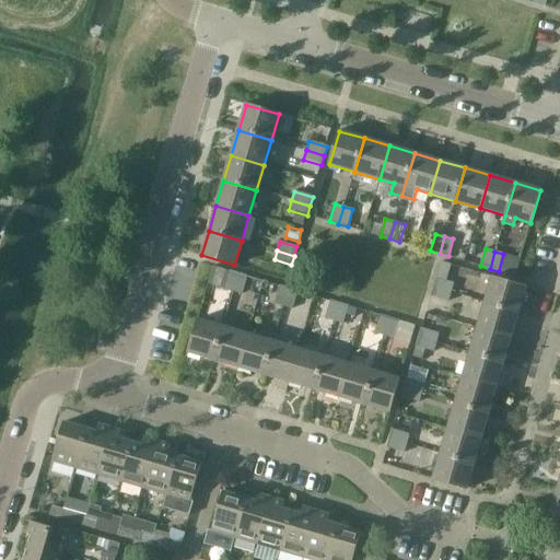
[(454,283),(446,281),(451,265),(442,263),(434,287),(451,292),(454,283)]
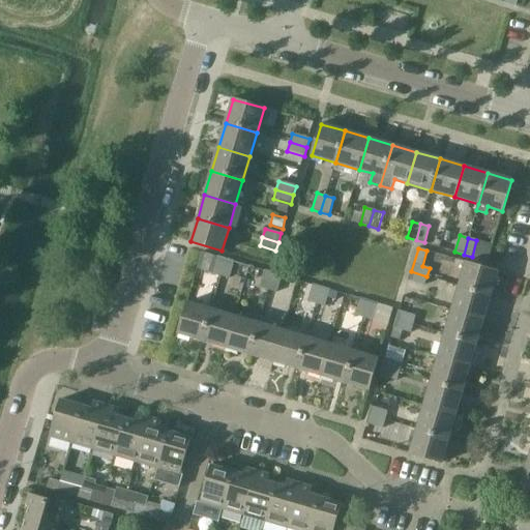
[(221,276),(226,260),(216,257),(212,273),(221,276)]
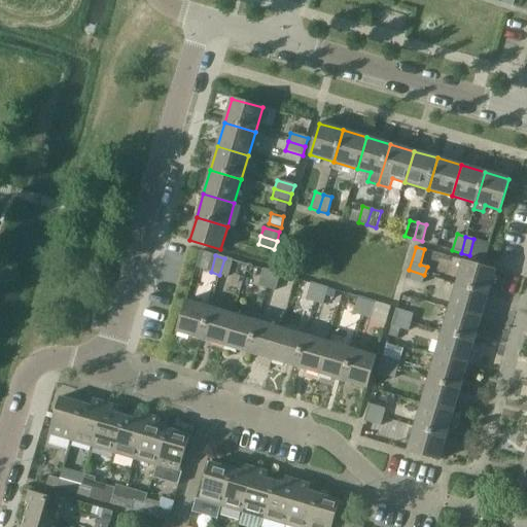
[(227,277),(233,260),(224,258),(219,275),(227,277)]
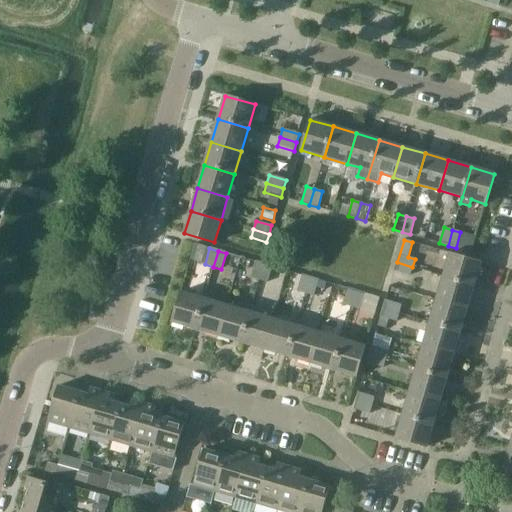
[(474,285),(481,262),(451,253),(444,276),(474,285)]
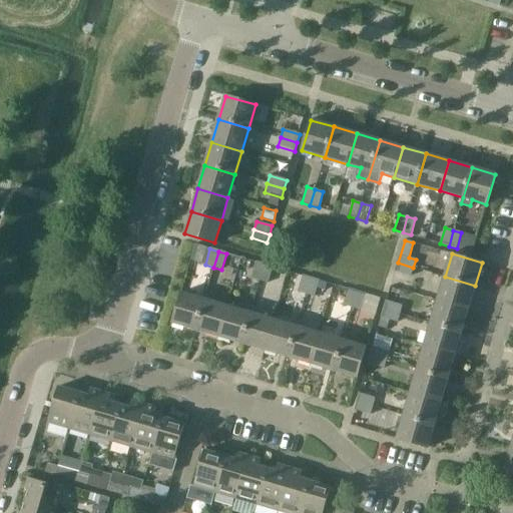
[(260,281),(265,265),(257,263),(251,279),(260,281)]
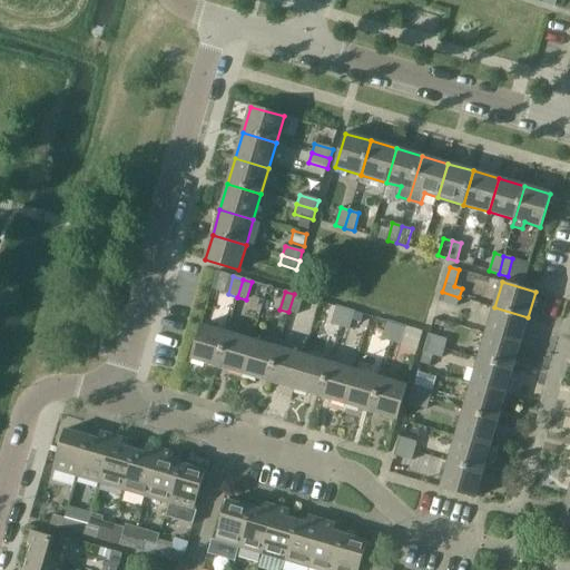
[(457,306),(459,297),(442,292),(440,301),(457,306)]
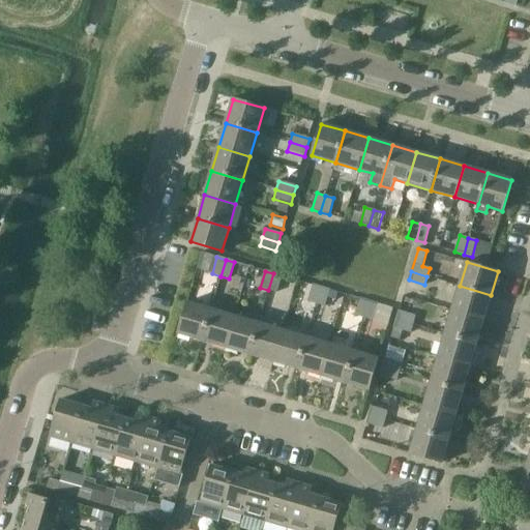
[(276,292),(282,276),(273,273),(268,290),(276,292)]
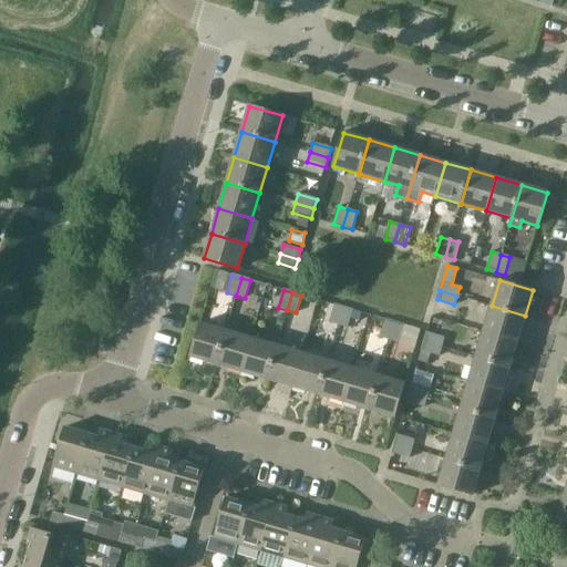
[(308,298),(305,309),(312,311),(316,300),(308,298)]
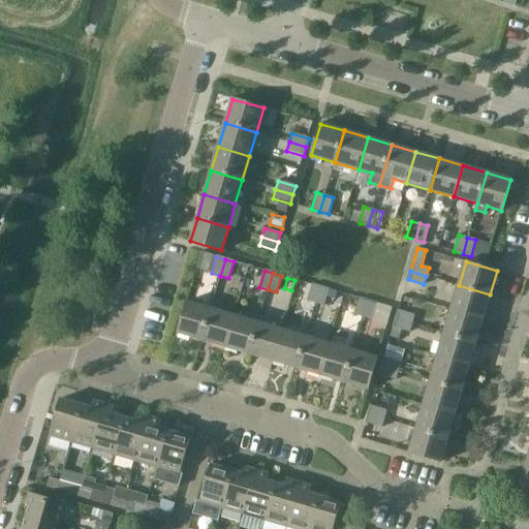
[(316,303),(320,287),(312,284),(307,301),(316,303)]
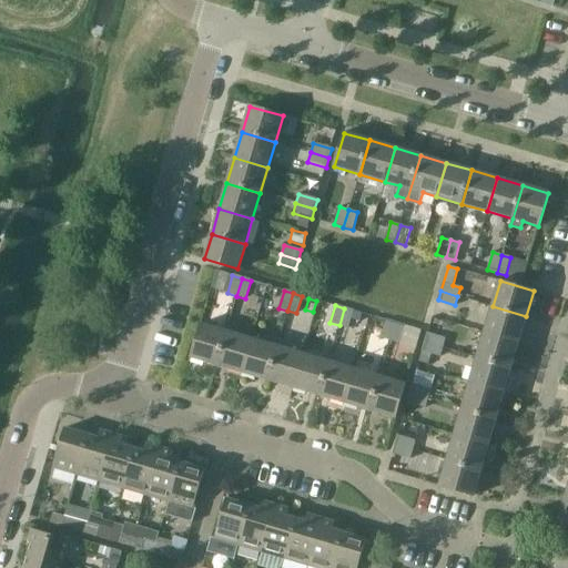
[(518,343),(526,316),(493,306),(485,333),(518,343)]
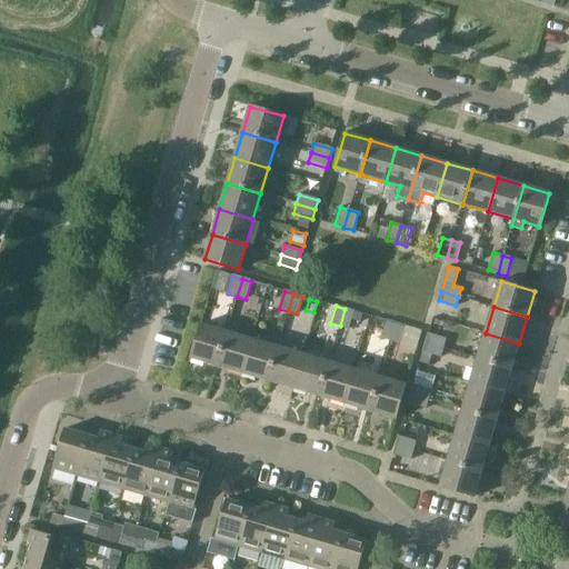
[(351,320),(355,311),(345,309),(340,326),(349,329),(351,320)]
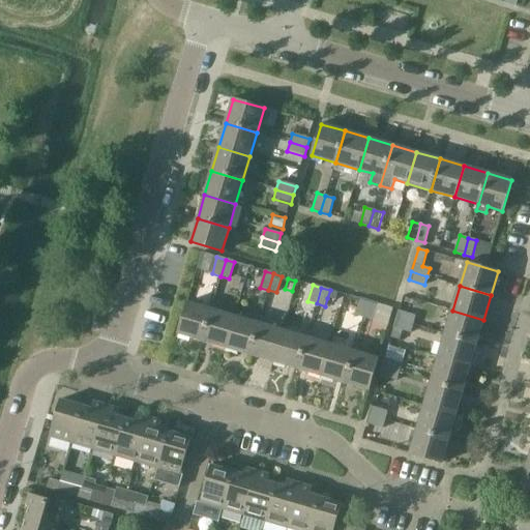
[(330,290),(327,298),(335,300),(339,292),(330,290)]
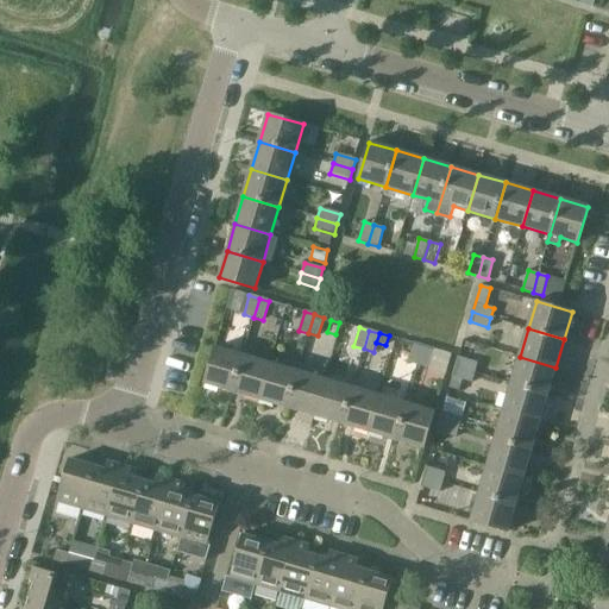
[(419,365),(424,346),(414,343),(409,362),(419,365)]
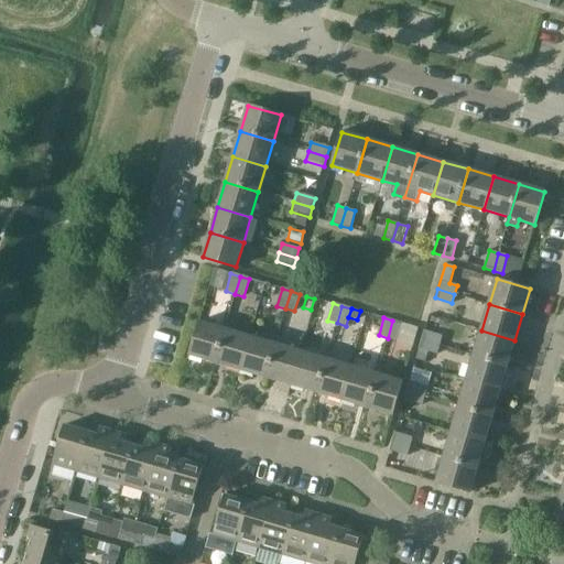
[(397,340),(401,323),(392,321),(388,338),(397,340)]
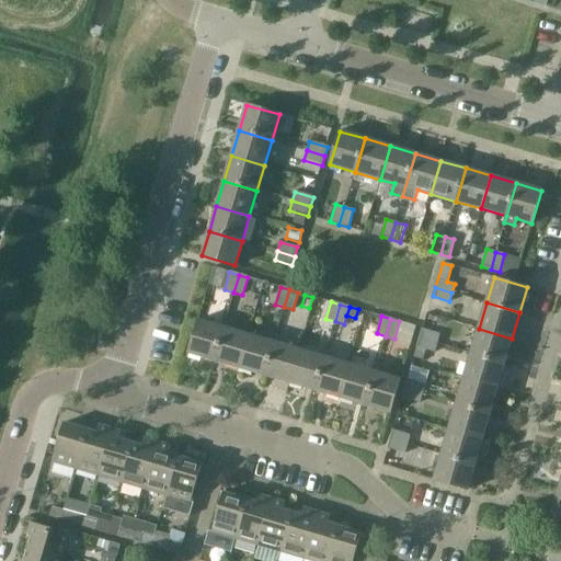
[(214,361),(222,328),(197,320),(189,353),(214,361)]
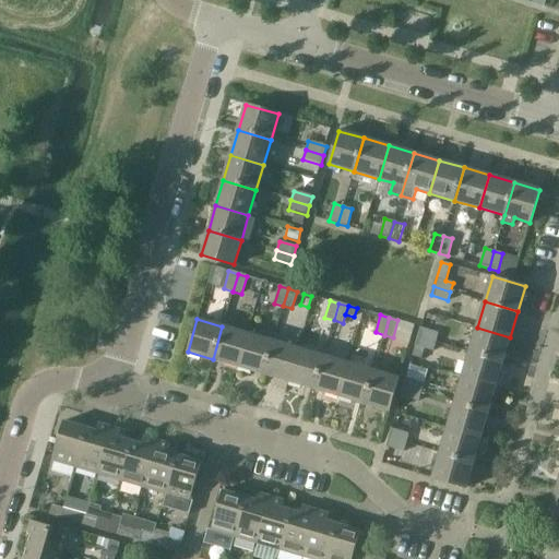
[(238,366),(247,333),(222,326),(213,359),(238,366)]
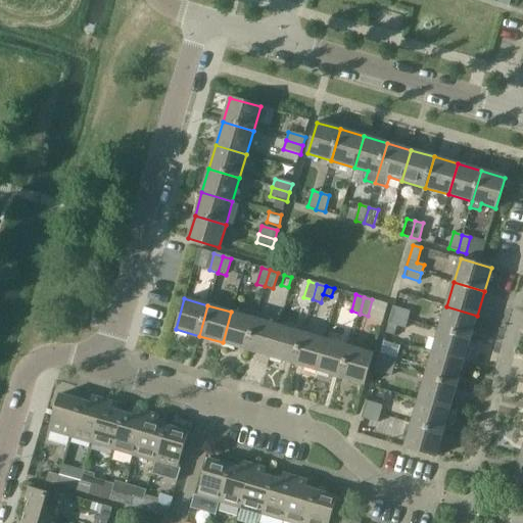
[(470,339),(477,316),(446,306),(439,330),(470,339)]
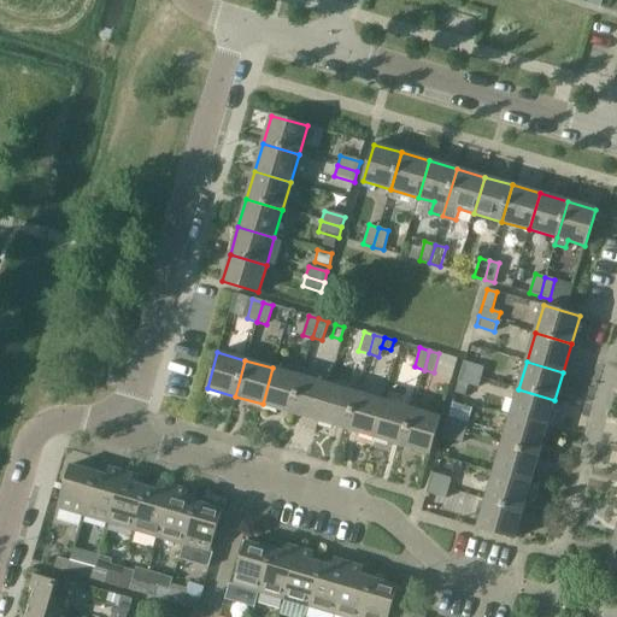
[(485,368),(465,363),(462,372),(481,377),(485,368)]
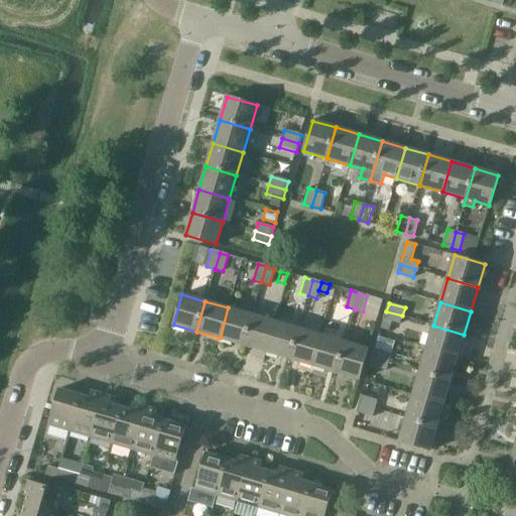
[(243,345),(252,314),(228,307),(220,338),(243,345)]
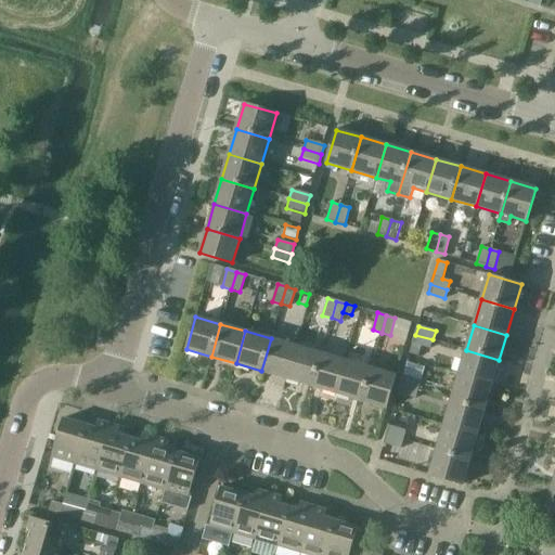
[(430,349),(433,339),(415,335),(413,344),(422,346),(430,349)]
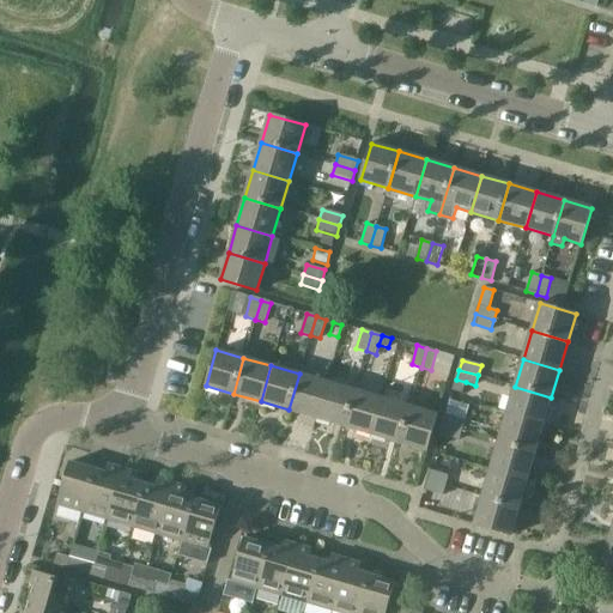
[(316,418),(327,382),(299,374),(289,410),(316,418)]
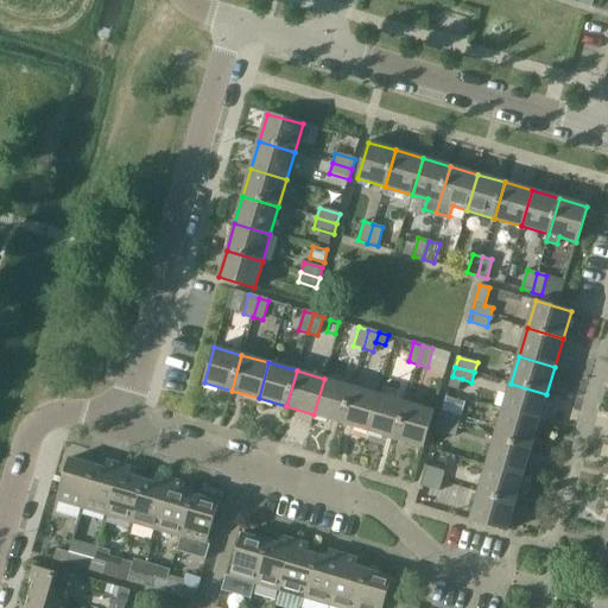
[(453,377),(449,388),(458,391),(462,379),(453,377)]
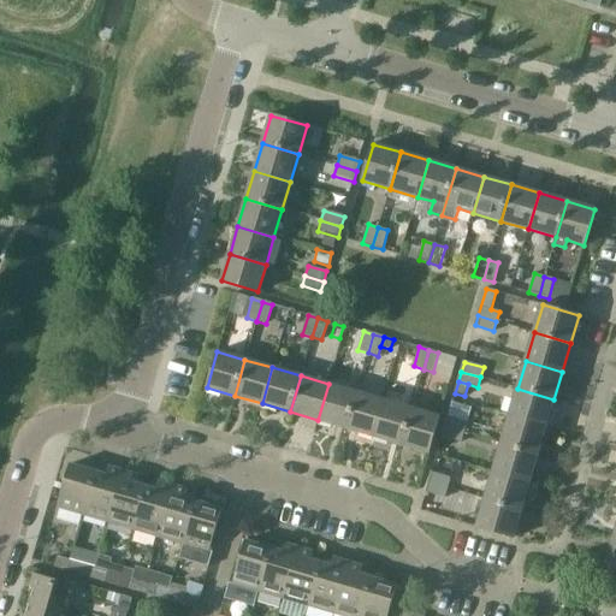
[(345,428),(356,392),(329,384),(318,420),(345,428)]
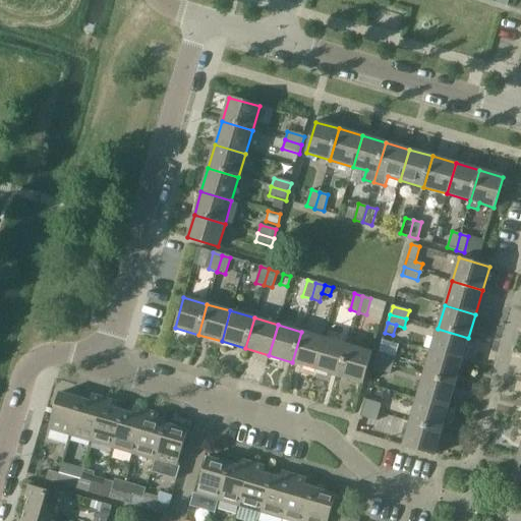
[(462,361),(468,338),(438,329),(431,352),(462,361)]
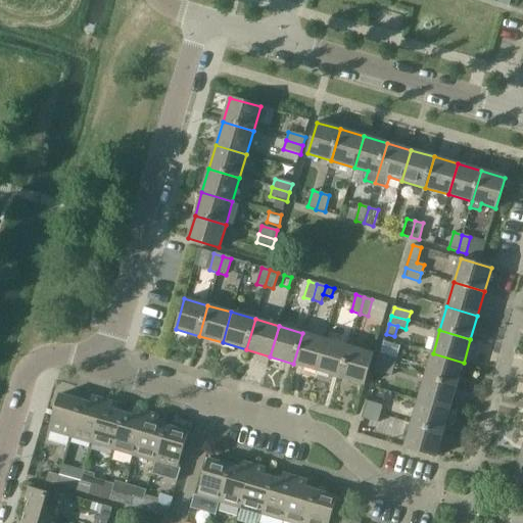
[(317,370),(326,339),(302,333),(293,364),(317,370)]
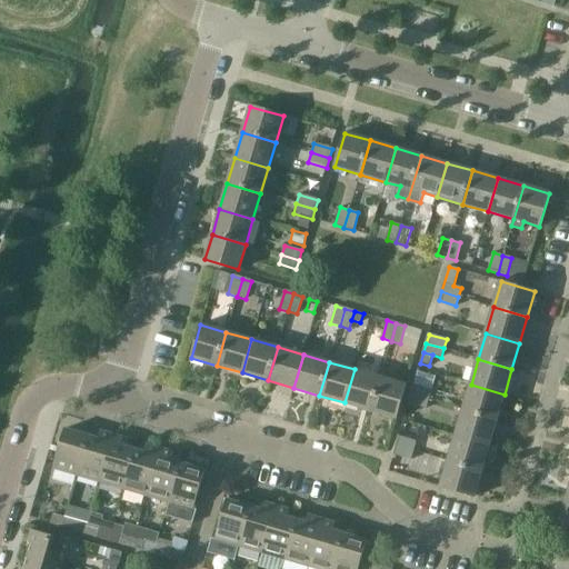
[(370,410),(380,377),(355,369),(345,402),(370,410)]
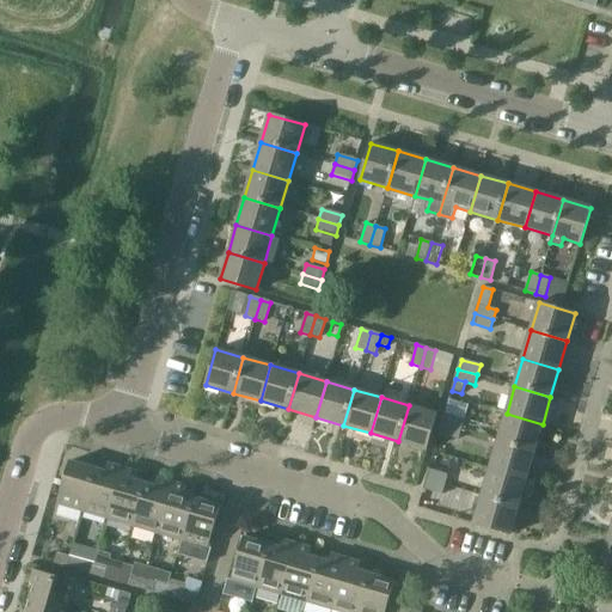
[(426,450),(436,414),(409,405),(398,441),(426,450)]
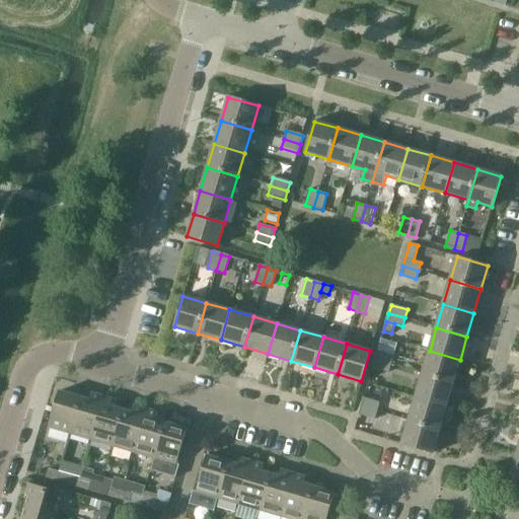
[(453,382),(460,360),(430,351),(423,373),(453,382)]
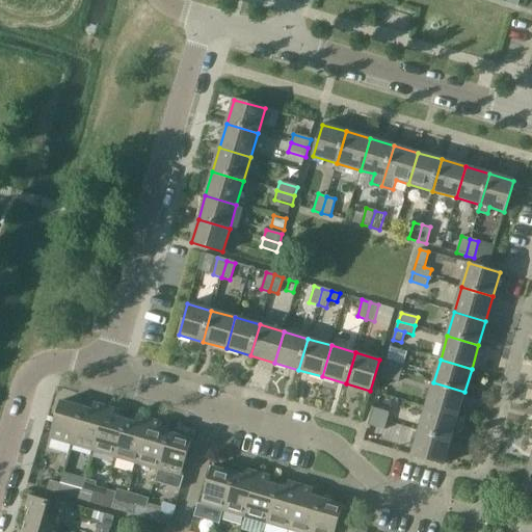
[(403,365),(387,361),(384,368),(400,373),(403,365)]
